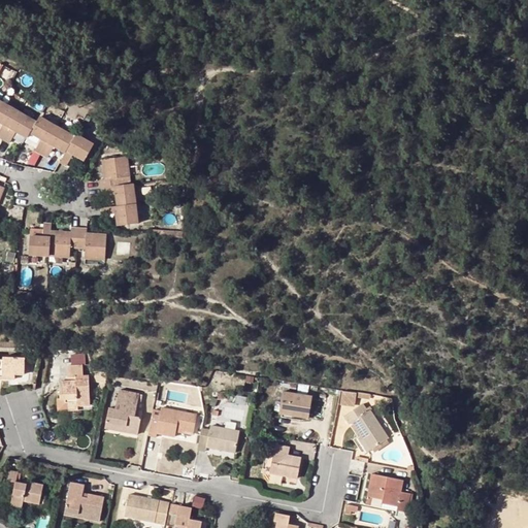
[(0,122),(3,124),(0,129),(0,136),(9,142),(17,131),(28,137),(31,132),(41,138),(35,150),(47,157),(54,145),(66,152),(60,161),(67,165),(73,154),(85,159),(94,142),(76,133),(75,134),(40,116),(37,121),(0,99),(0,122)]
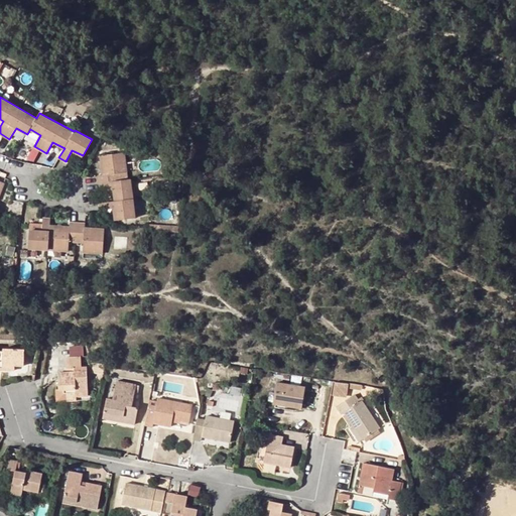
[(113,209),(115,220),(135,217),(131,178),(128,179),(125,152),(101,155),(104,174),(99,174),(100,189),(112,188),(113,201),(100,203),(100,210),(113,209)]
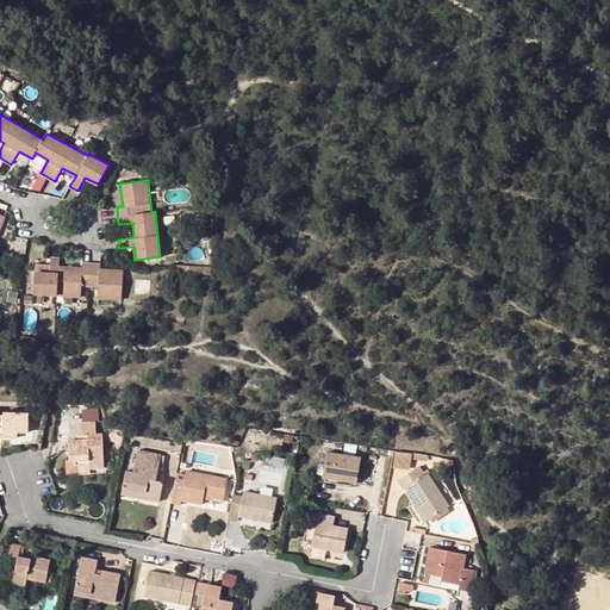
[(99,297),(122,298),(124,271),(100,269),(100,263),(83,262),(82,267),(60,266),(60,257),(50,257),(49,272),(36,272),(35,293),(81,296),(81,286),(99,287),(99,297)]
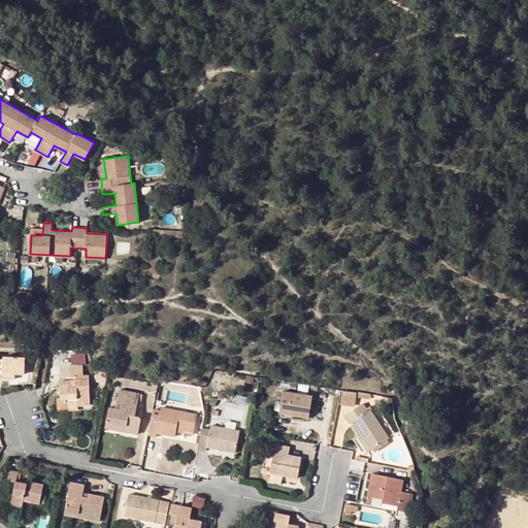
[(0,374),(3,375),(3,377),(15,378),(15,373),(25,373),(25,359),(4,357),(3,360),(0,359),(0,374)]
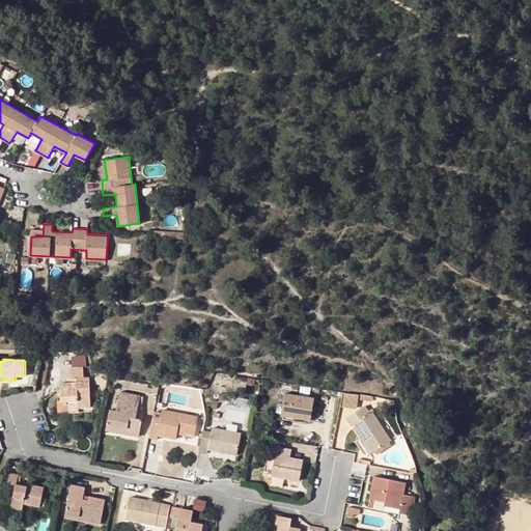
[(60,383),(61,401),(68,401),(77,400),(77,403),(78,408),(90,408),(89,382),(83,382),(83,367),(68,367),(68,379),(75,379),(76,382),(60,383)]
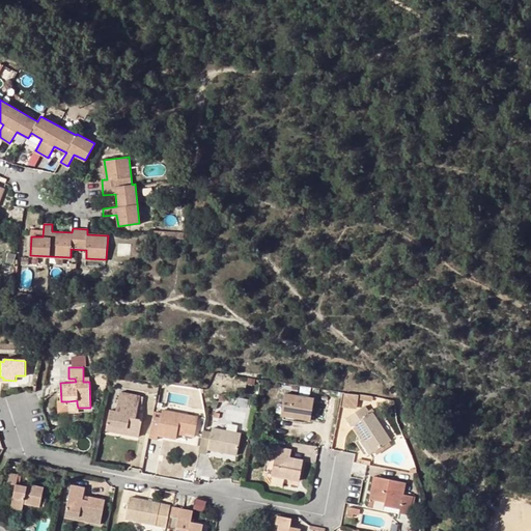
[(286,385),(285,391),(298,394),(299,388),(286,385)]
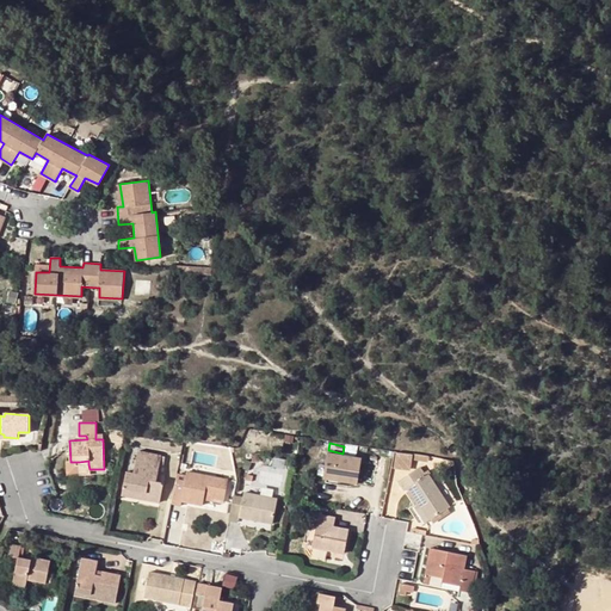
[(160,482),(156,481),(158,473),(160,464),(161,456),(139,451),(135,473),(127,470),(124,488),(146,493),(144,499),(160,503),(164,482),(160,482)]
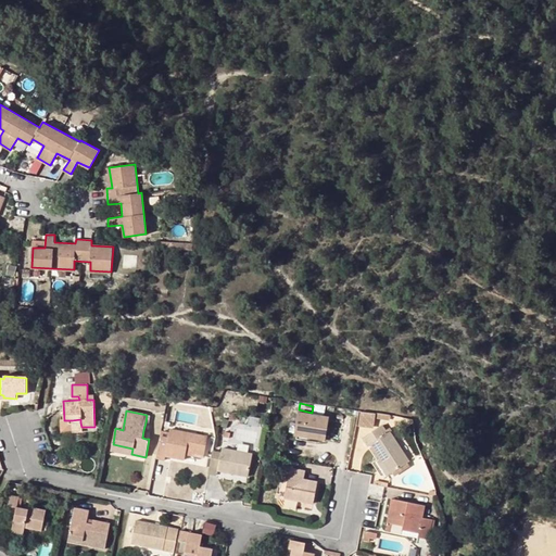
[(375,426),(377,413),(362,411),(359,424),(375,426)]
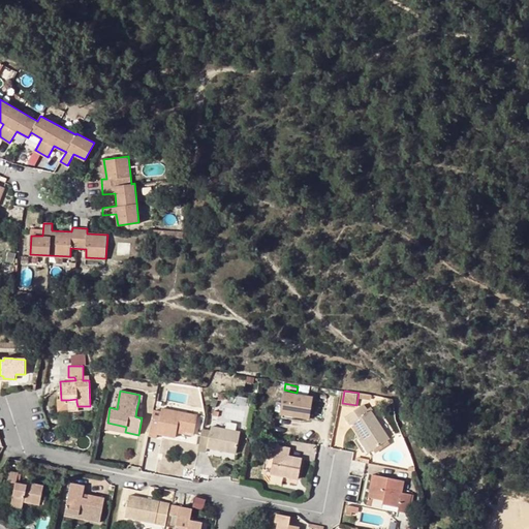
[(285,392),(280,413),(309,419),(314,397),(285,392)]
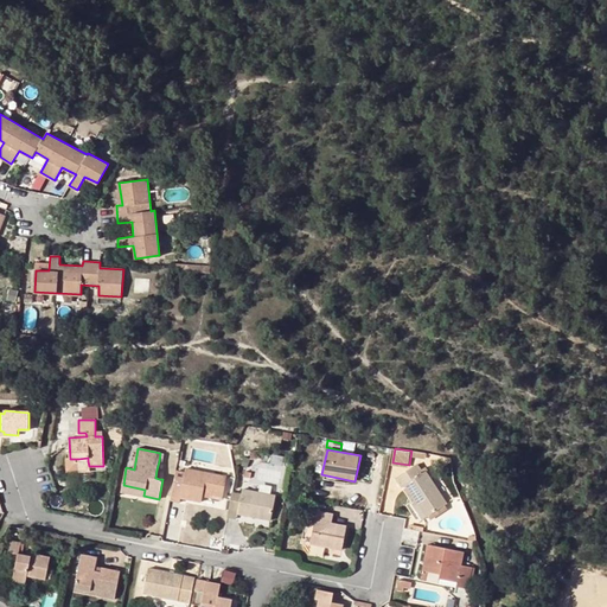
[(69,472),(80,472),(78,461),(78,459),(70,459),(68,459),(69,472)]
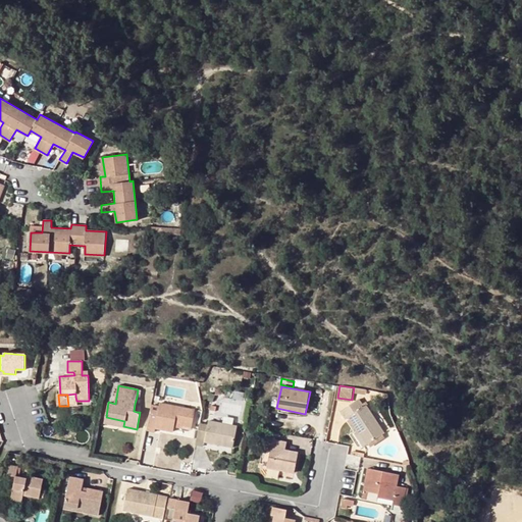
[(367,405),(365,407),(360,399),(342,411),(347,418),(349,417),(357,430),(366,446),(385,433),(367,405)]
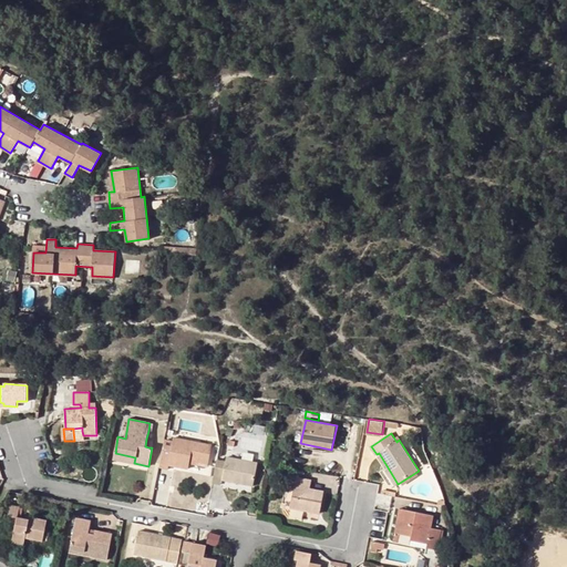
[(188,468),(191,462),(191,456),(209,460),(212,444),(175,436),(175,441),(165,439),(160,467),(168,468),(169,465),(188,468)]
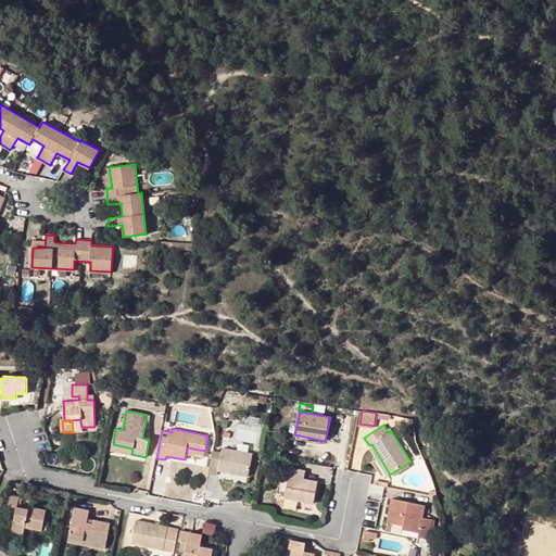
[(237,438),(255,442),(257,432),(239,428),(237,438)]
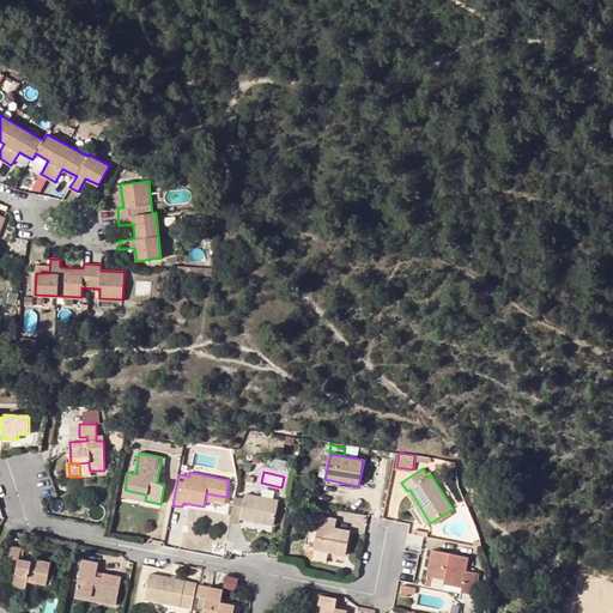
[(125,490),(123,497),(145,501),(146,495),(125,490)]
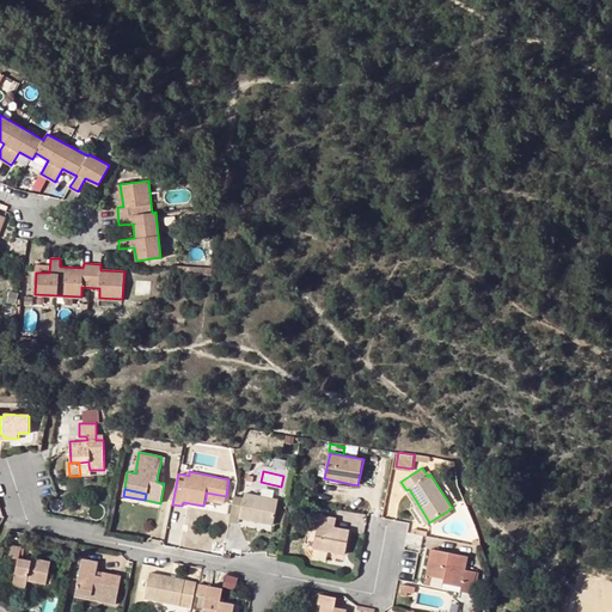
[(226,496),(206,493),(206,499),(224,503),(226,496)]
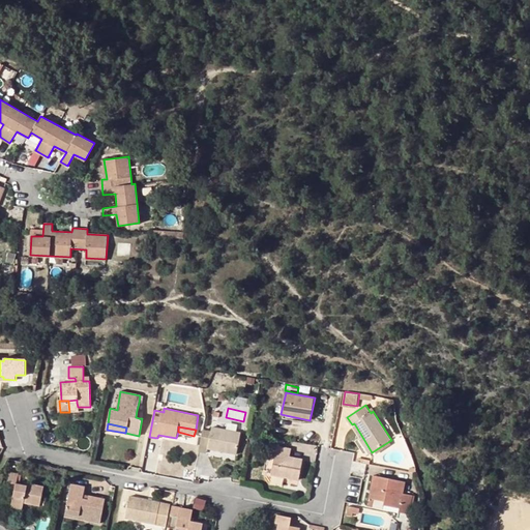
[(211,431),(204,429),(200,450),(207,452),(208,448),(237,453),(241,432),(212,427),(211,431)]
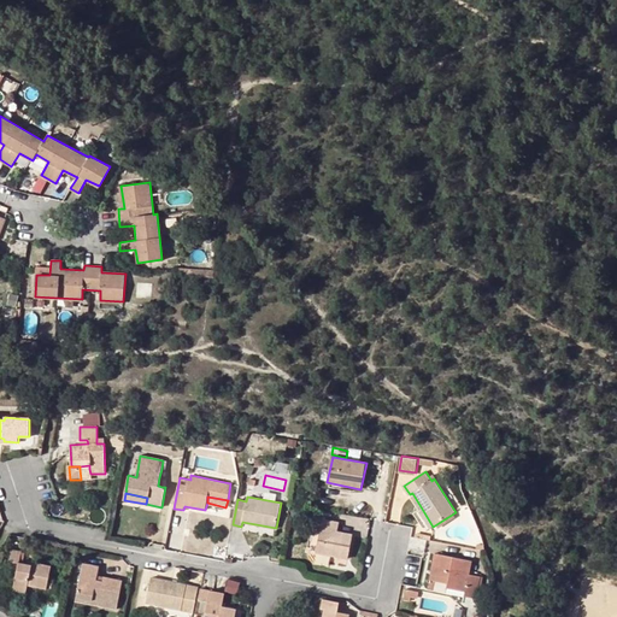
[(430,528),(433,527),(422,509),(418,511),(430,528)]
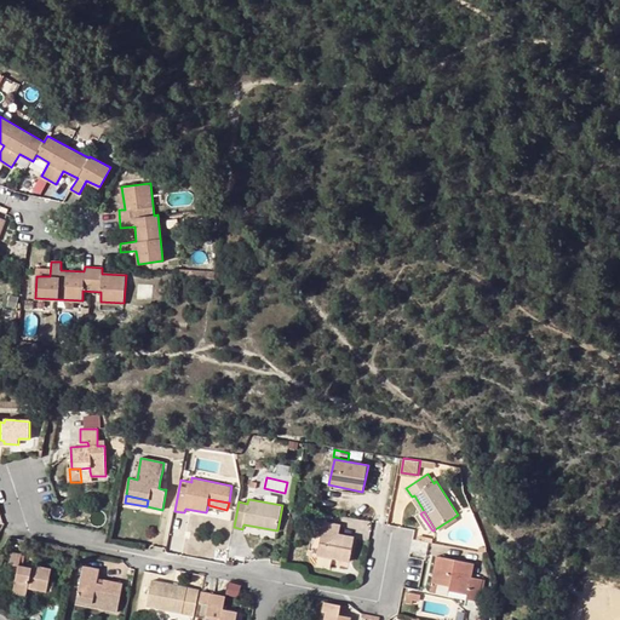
[(319,555),(349,561),(354,537),(340,534),(342,526),(325,522),(319,555)]
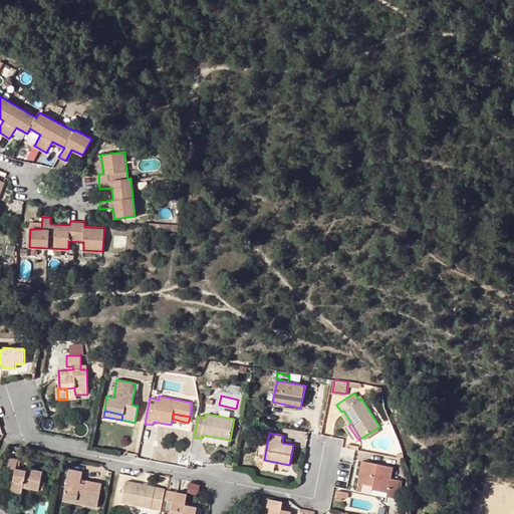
[(343,446),(343,437),(335,437),(336,447),(343,446)]
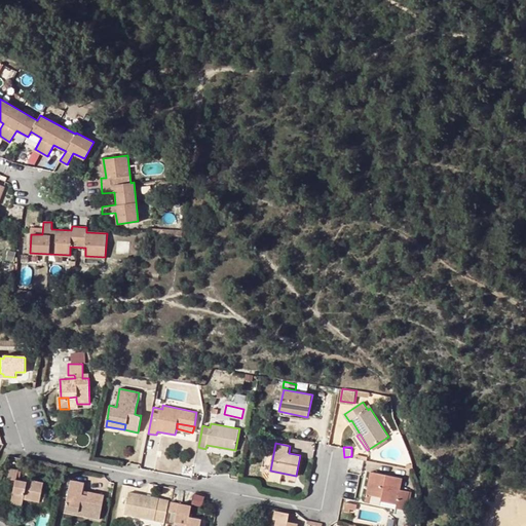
[(43,482),(31,479),(30,482),(24,481),(16,479),(19,471),(10,468),(6,486),(14,488),(12,498),(24,500),(25,498),(39,501),(40,496),(52,499),(55,482),(43,480),(43,482)]
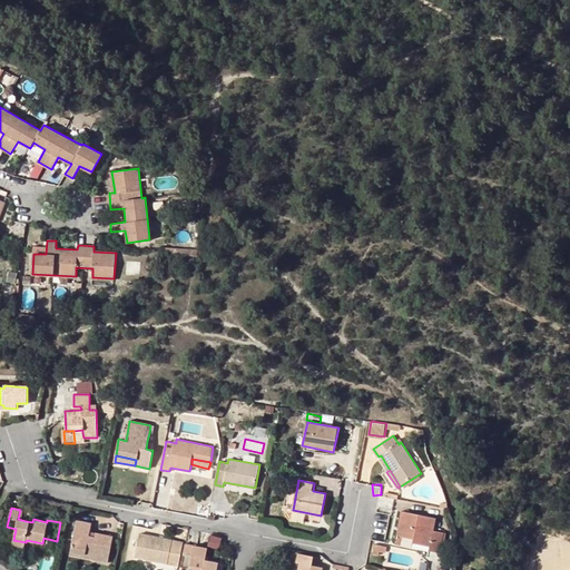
[(408,526),(411,513),(402,511),(400,523),(408,526)]
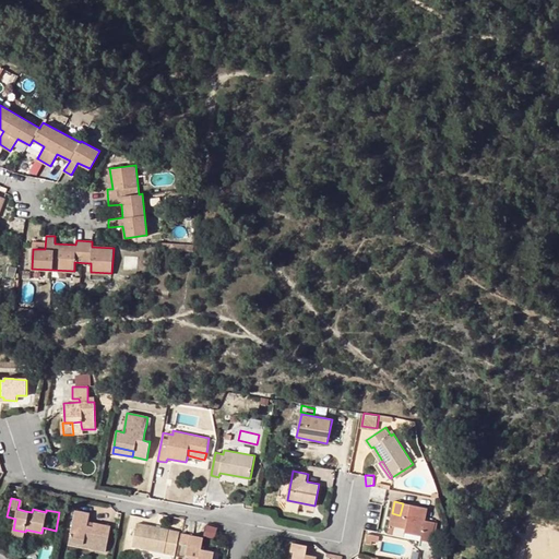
[(412,534),(421,535),(421,539),(435,543),(438,523),(426,521),(428,509),(403,503),(400,515),(392,513),(390,524),(406,527),(413,530),(412,534)]
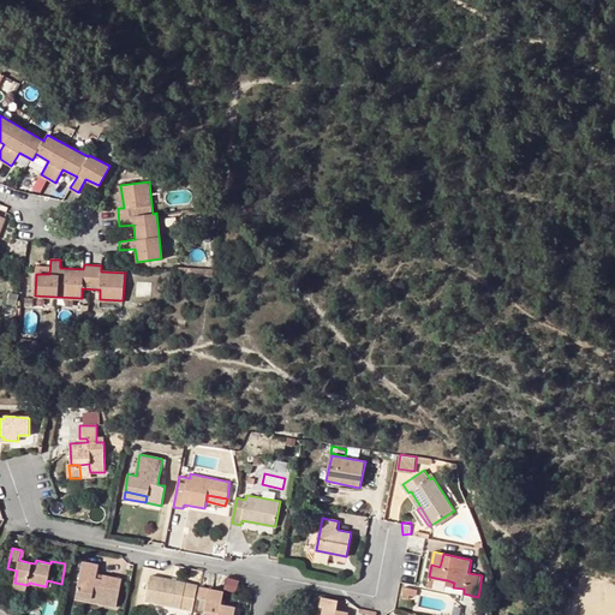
[(97,574),(99,565),(83,561),(77,596),(100,599),(99,603),(117,607),(123,579),(102,575),(101,579),(96,578),(97,574)]
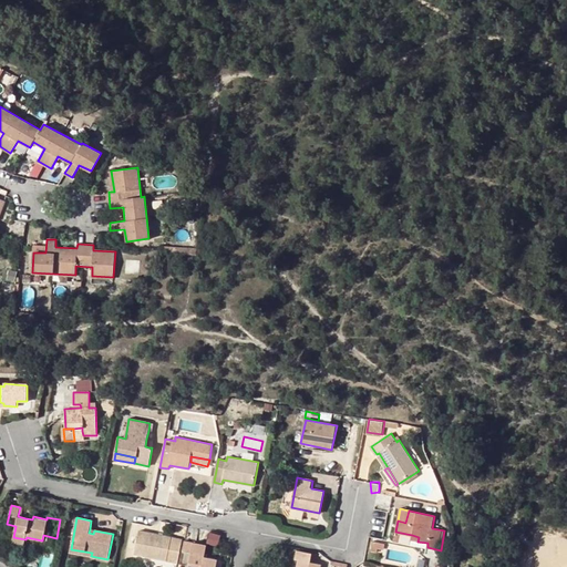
[(140,531),(135,554),(178,562),(183,538),(140,531)]
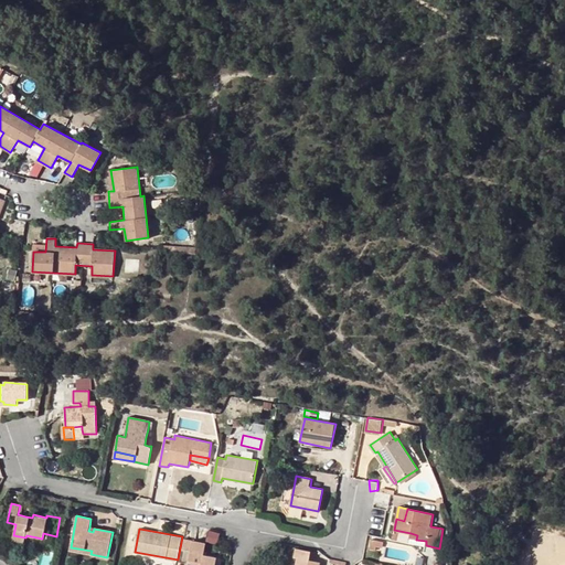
[(416,540),(417,535),(411,533),(408,542),(426,545),(426,541),(416,540)]
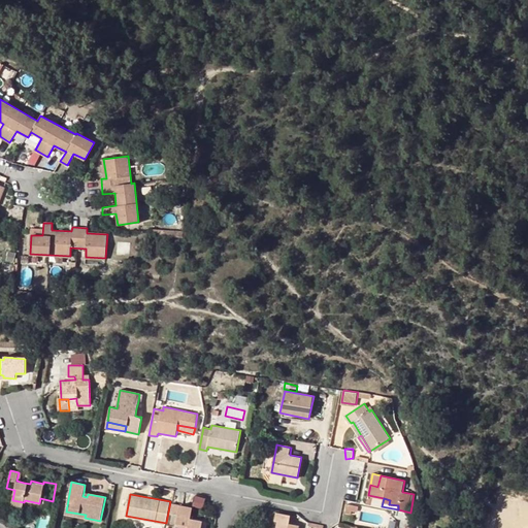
[(356,514),(358,504),(348,502),(345,510),(356,514)]
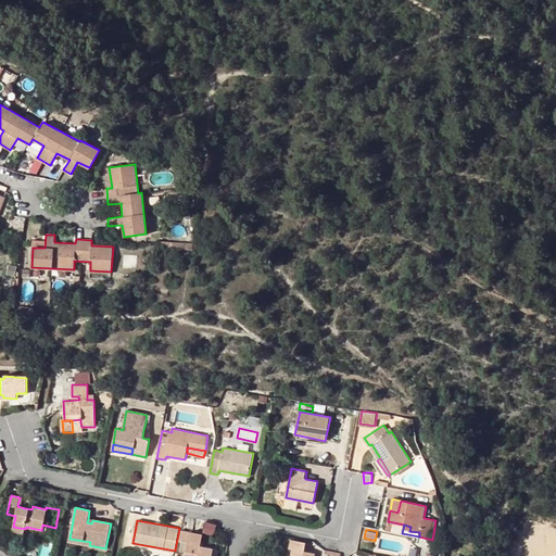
[(186,554),(190,532),(181,530),(177,552),(186,554)]
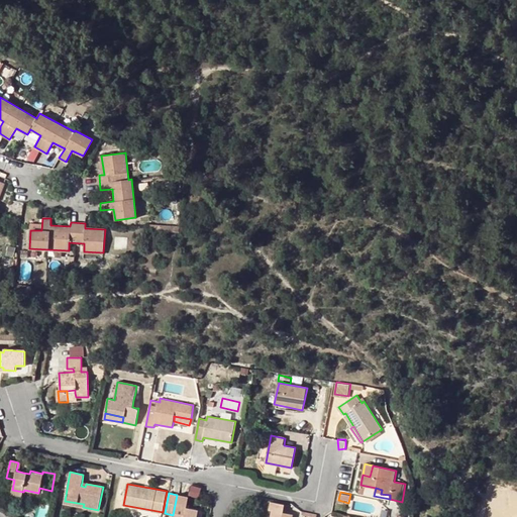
[(197,516),(198,511),(187,508),(189,497),(177,495),(173,515),(172,516),(197,516)]
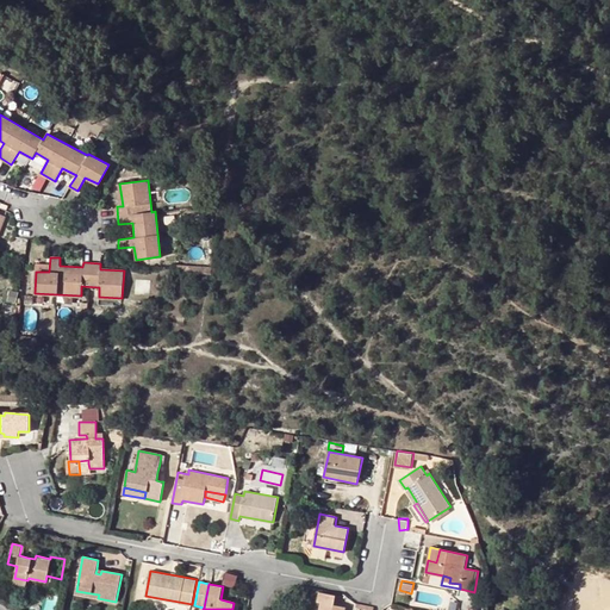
[(344,609),(346,608),(334,605),(335,595),(319,592),(318,602),(321,603),(318,609),(344,609)]
